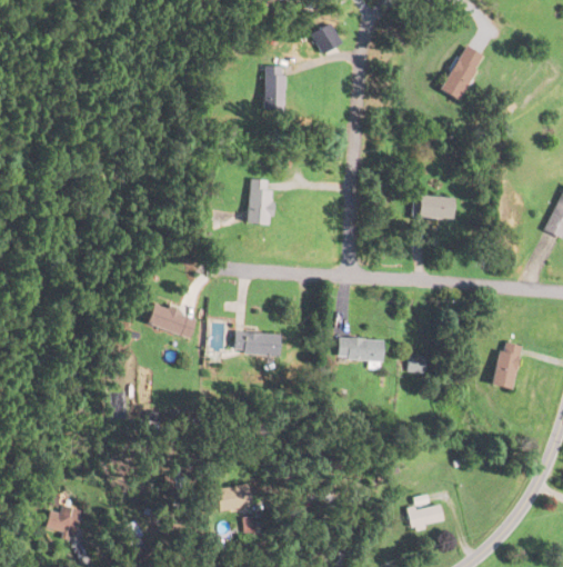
[(321,29),(331,47),(342,40),(331,23),(321,29)]
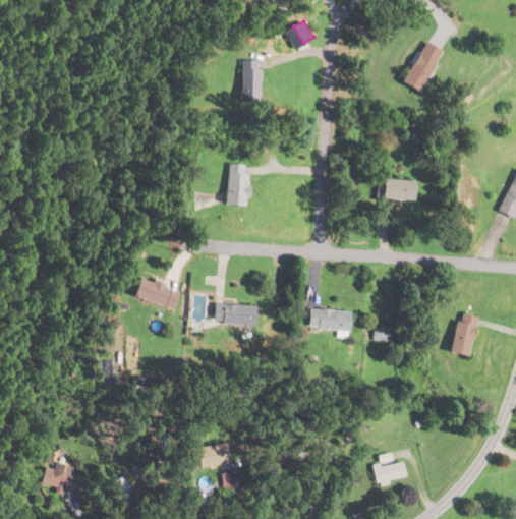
[(445,50),(427,41),(404,81),(422,92),(445,50)]
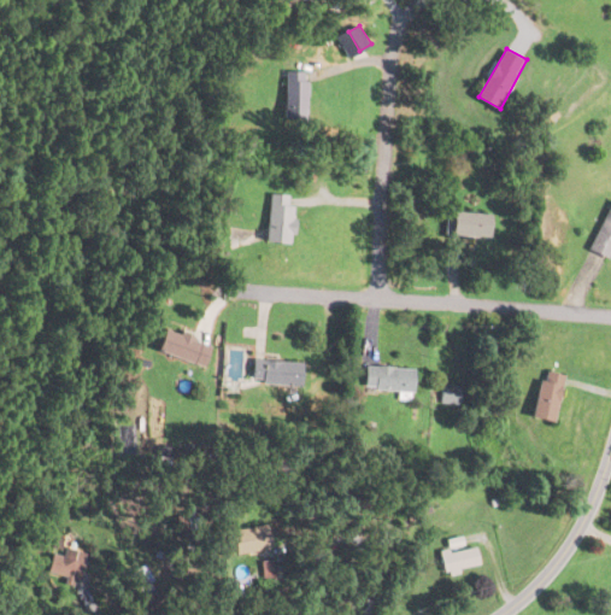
[(287,118),(309,118),(309,71),(287,70),(287,118)]
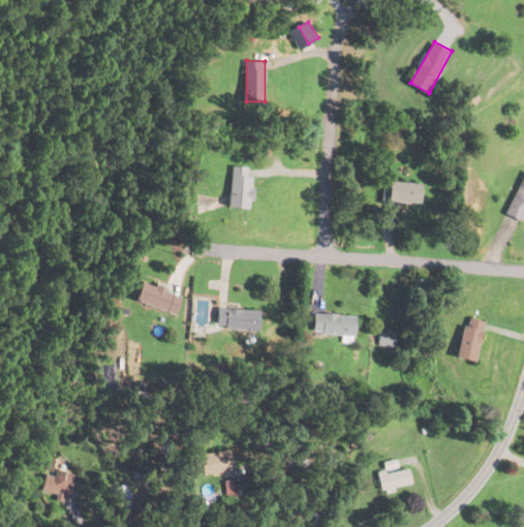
[(253,208),(253,166),(232,166),(232,208),(253,208)]
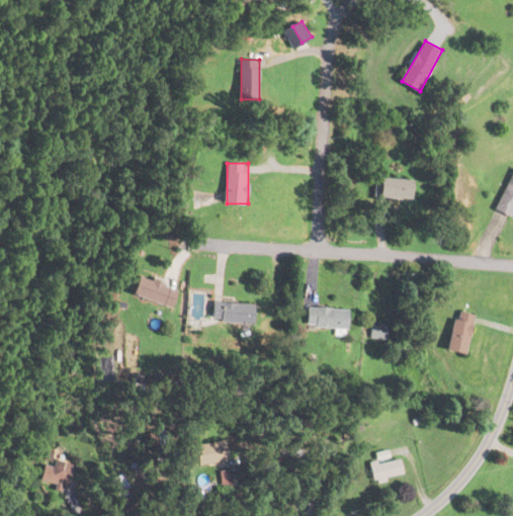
[(381,196),(414,199),(416,180),(383,176),(381,196)]
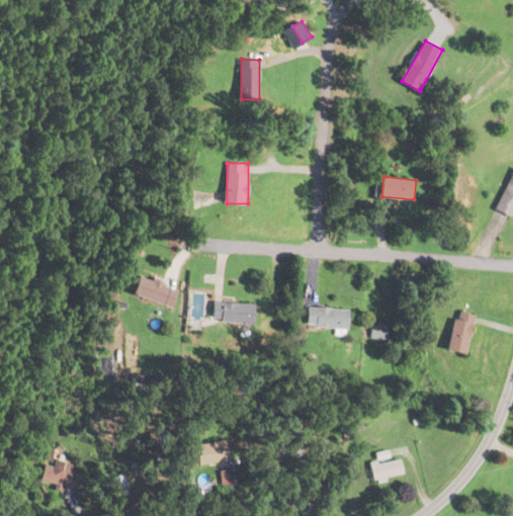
[(497,209),(512,217),(512,176),(497,209)]
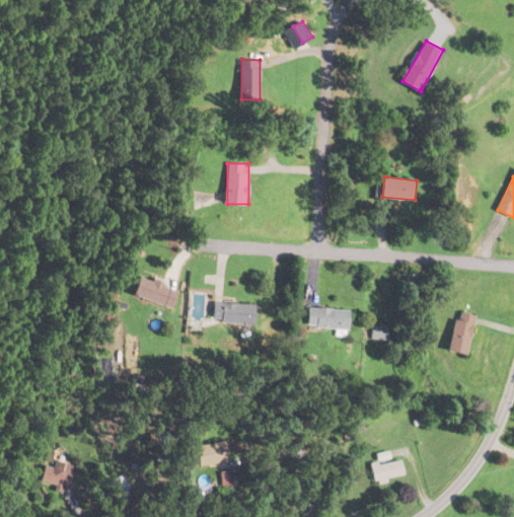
[(174,307),(180,289),(140,275),(133,295),(174,307)]
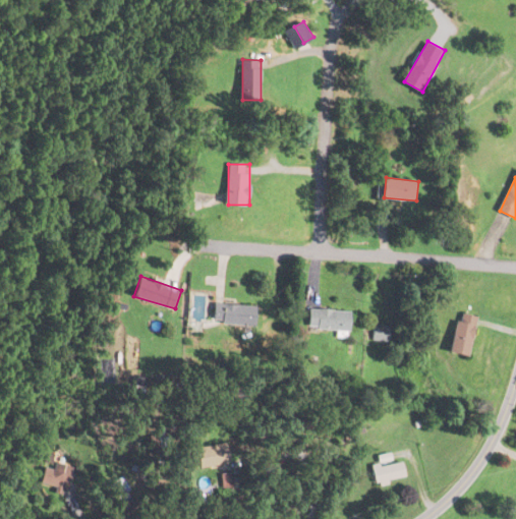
[(256,304),(215,303),(214,323),(255,325),(256,304)]
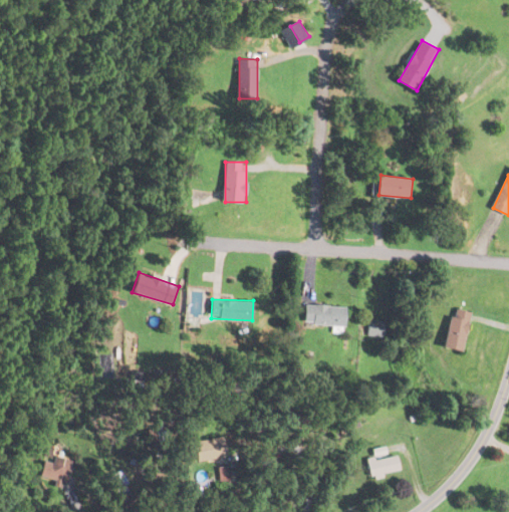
[(346,305),(306,304),(306,324),(346,325),(346,305)]
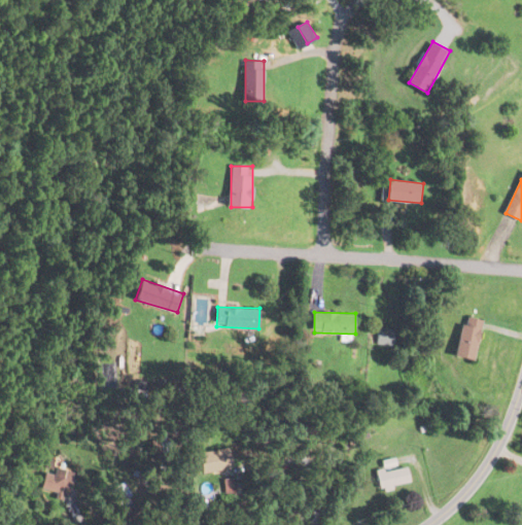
[(476,360),(484,319),(465,316),(457,357),(476,360)]
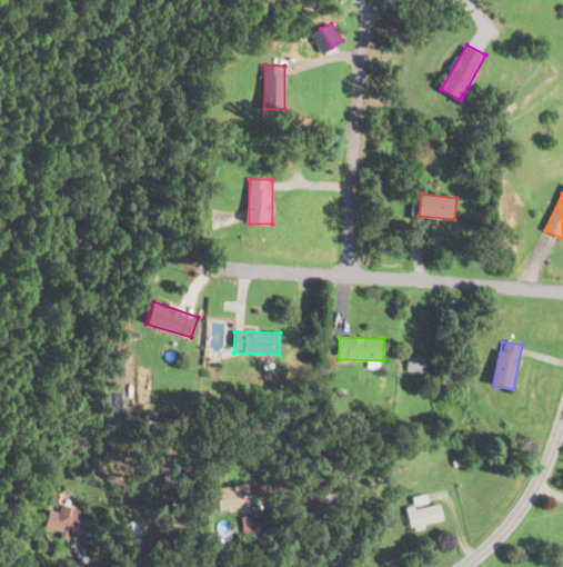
[(428,372),(429,354),(411,352),(410,371),(428,372)]
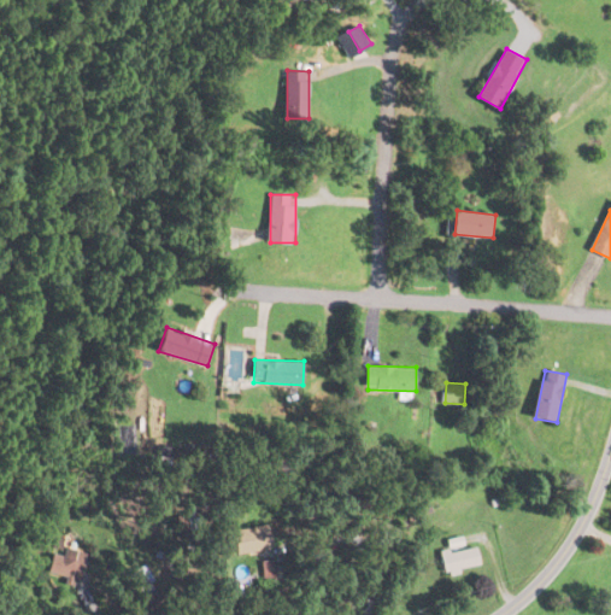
[(236,528),(238,554),(275,552),(275,527),(236,528)]
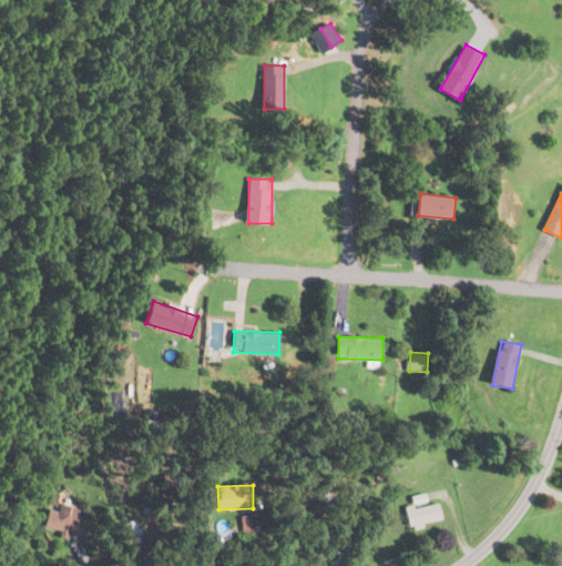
[(85,501),(54,493),(47,527),(77,535),(85,501)]
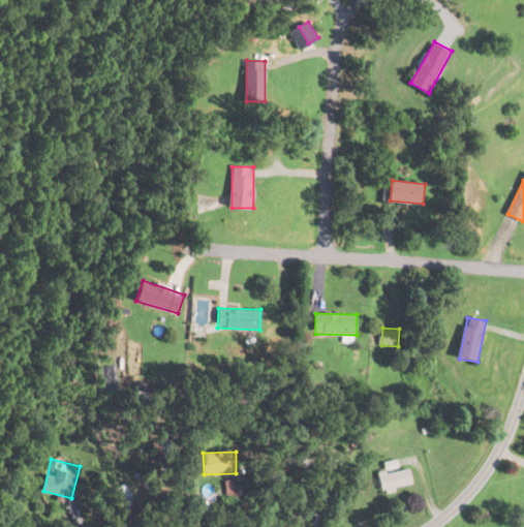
[(380,471),(382,490),(413,488),(412,468),(380,471)]
